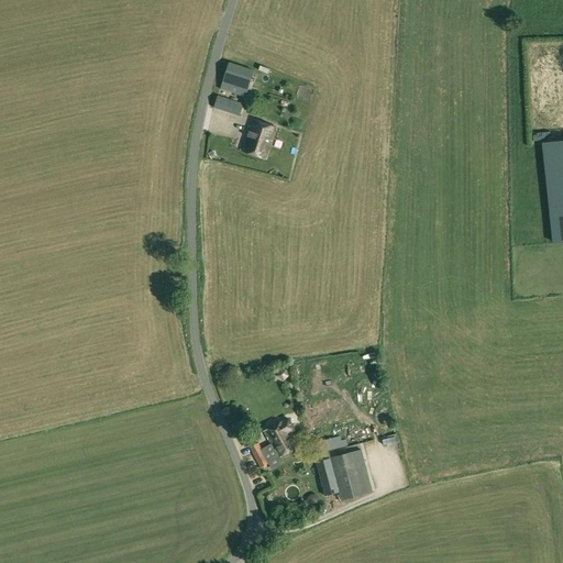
[(245,97),(254,70),(229,63),(220,89),(245,97)]
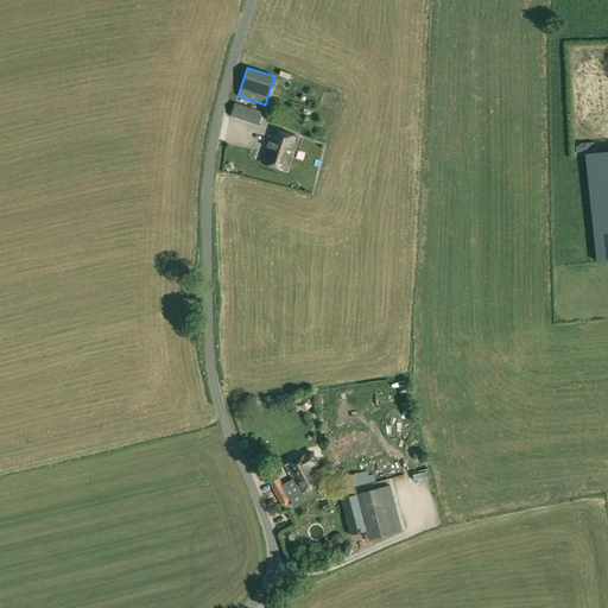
[(259,125),(260,119),(263,113),(235,103),(232,116),(259,125)]
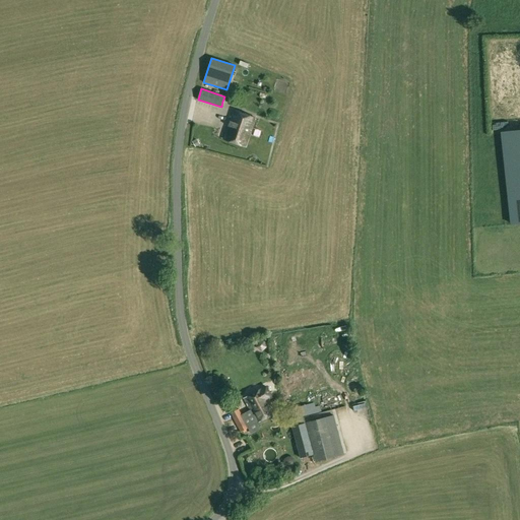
[(246,146),(255,118),(234,111),(224,140),(246,146)]
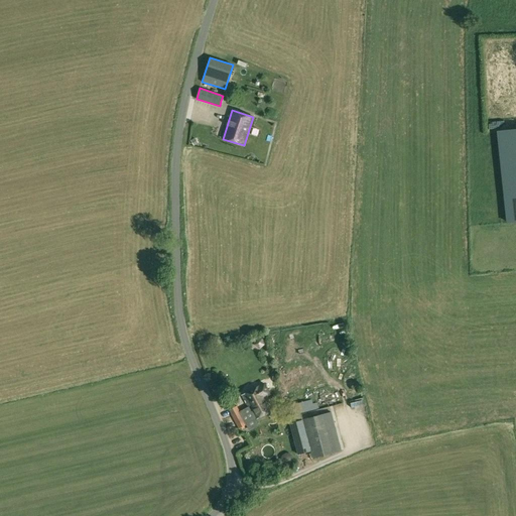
[(515,129),(498,131),(507,221),(515,220),(515,129)]
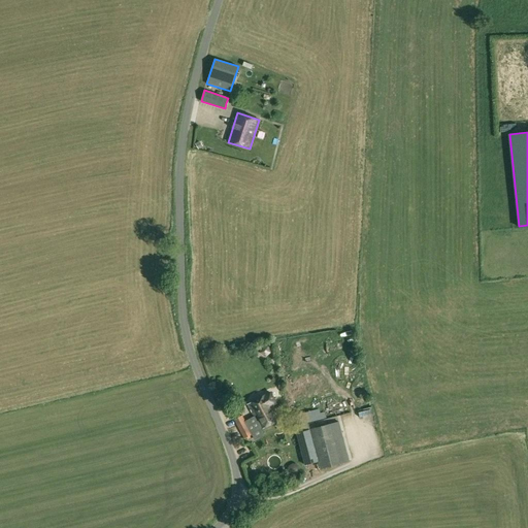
[(262,356),(267,356),(271,352),(269,347),(264,345),(260,349),(259,352),(262,356)]
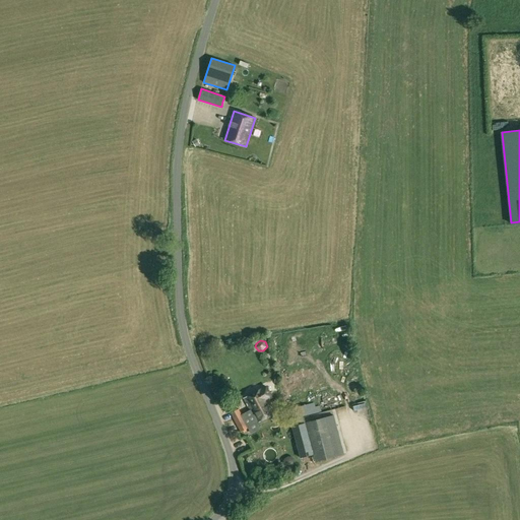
[(244,398),(250,410),(251,411),(264,405),(264,404),(270,401),(268,399),(272,397),(266,387),(244,398)]
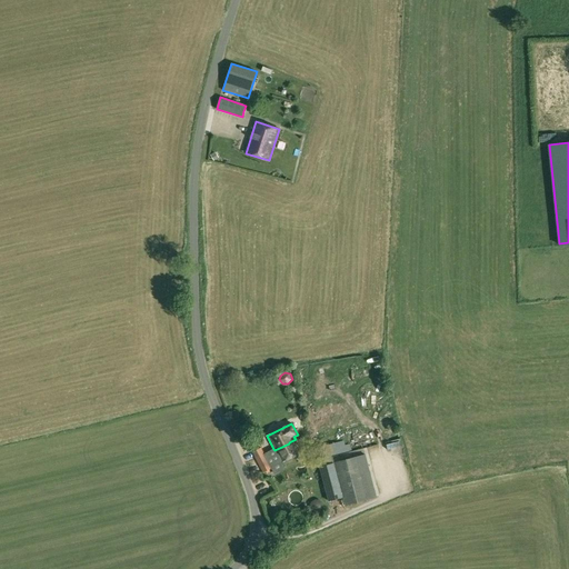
[(273,449),(263,453),(265,453),(256,458),(263,472),(271,468),(281,462),(302,452),(296,439),(289,442),(289,443),(275,450),(273,449)]
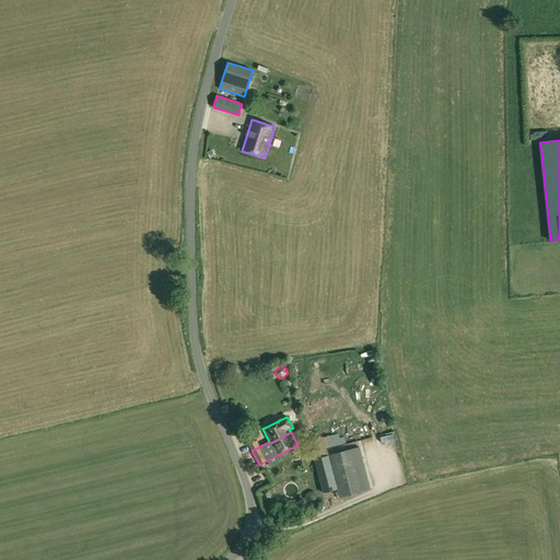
[(248,445),(252,451),(260,446),(259,446),(257,441),(248,445)]
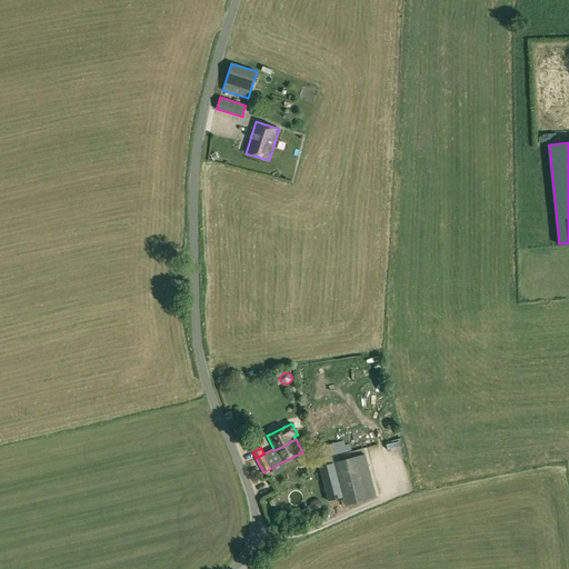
[(335,463),(343,499),(346,506),(377,498),(373,487),(367,488),(363,473),(370,471),(366,455),(335,463)]
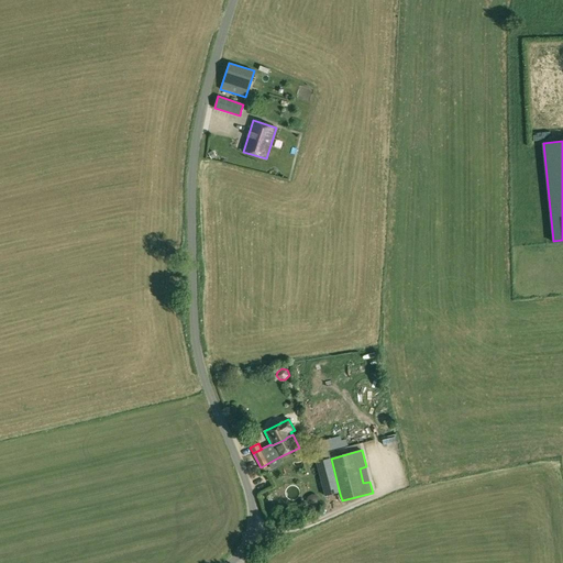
[(326,497),(340,494),(331,459),(317,462),(326,497)]
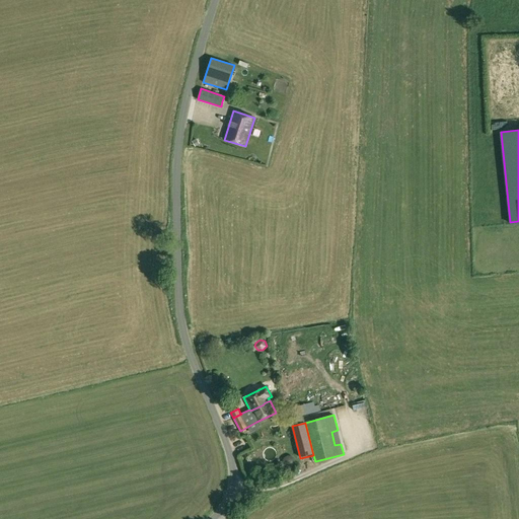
All buildings are outlined.
